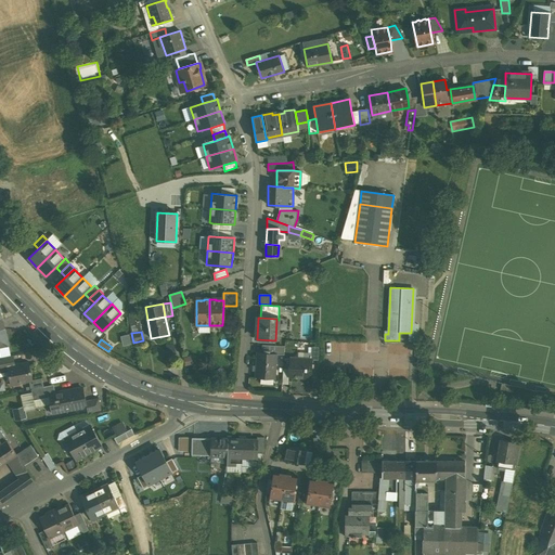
[(284,346),(262,345),(261,353),(276,355),(276,356),(284,356),(284,346)]
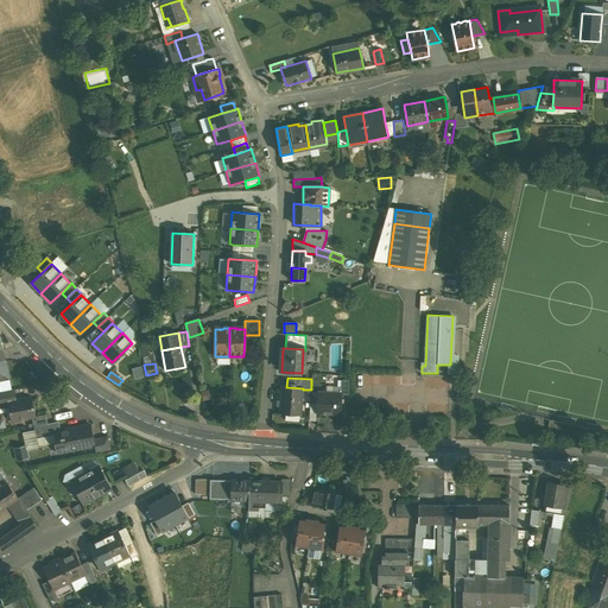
[(286,387),(282,387),(280,415),(301,416),(303,390),(303,388),(286,387)]
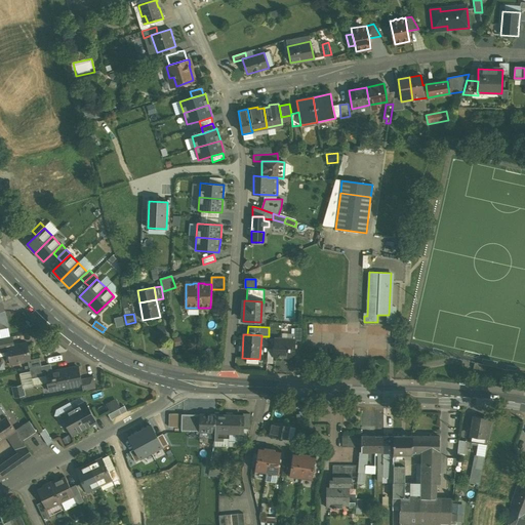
[(11,337),(0,338),(0,350),(6,349),(6,347),(13,346),(11,337)]
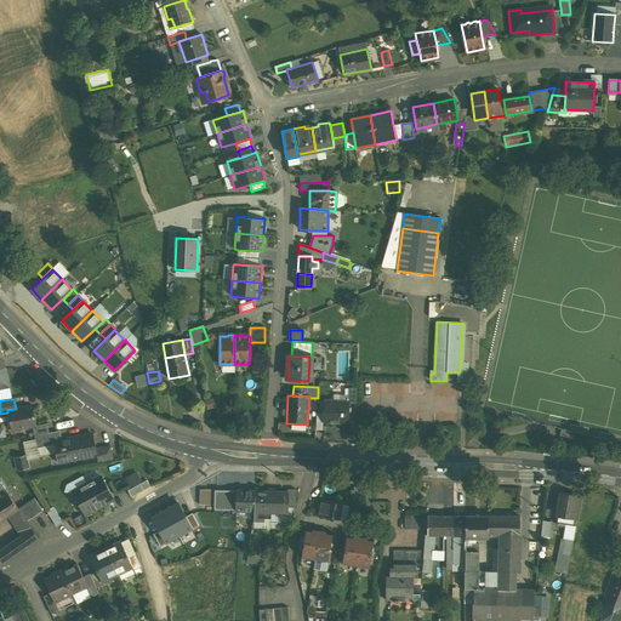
[(348,402),(324,400),(324,414),(323,421),(348,422),(349,403),(349,402),(348,402)]
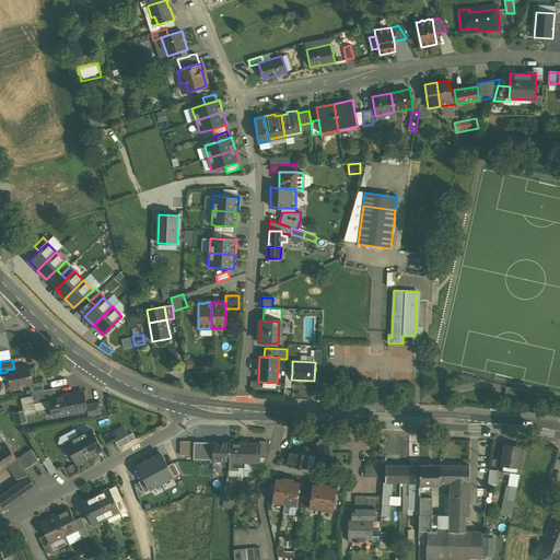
[(14,369),(7,370),(7,372),(10,388),(30,384),(33,384),(30,365),(14,369)]
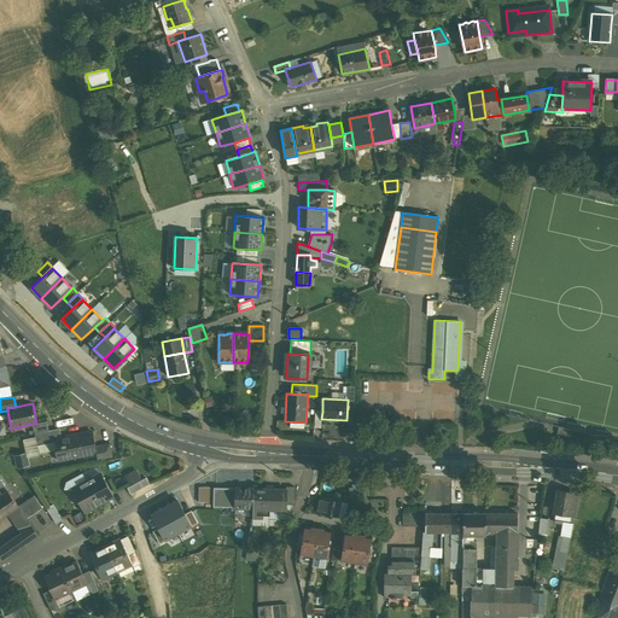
[(36,424),(33,424),(34,433),(48,431),(46,421),(36,424)]
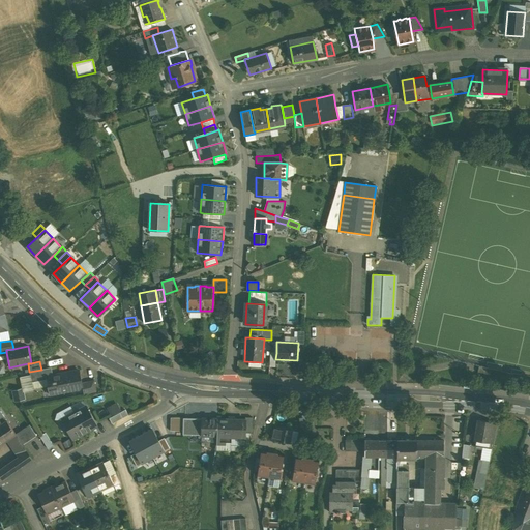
[(51,367),(41,370),(43,378),(46,378),(46,377),(53,376),(51,367)]
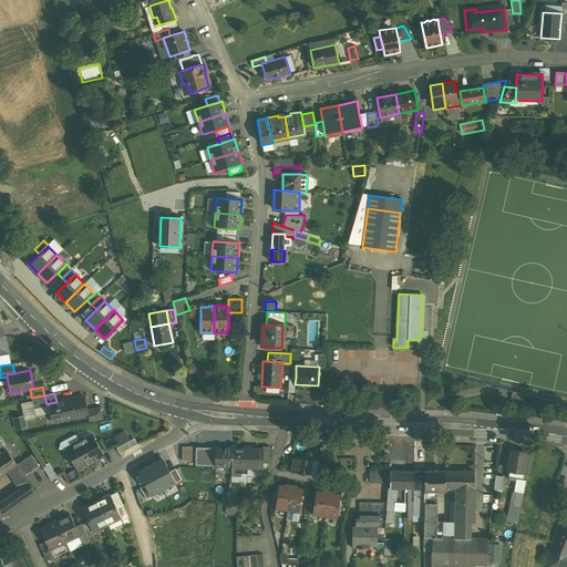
[(44,395),(31,398),(33,408),(47,404),(44,395)]
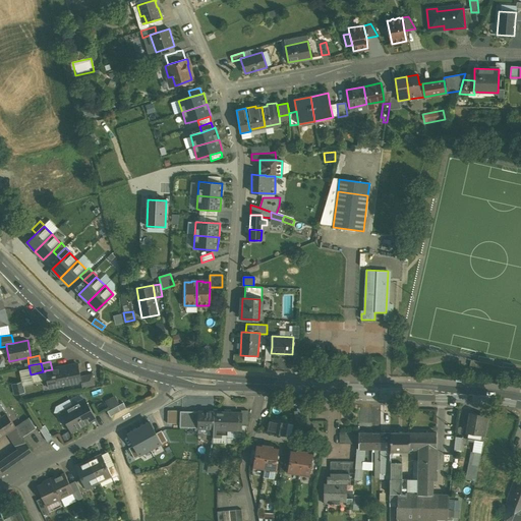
[(77,364),(65,366),(68,384),(81,382),(77,364)]
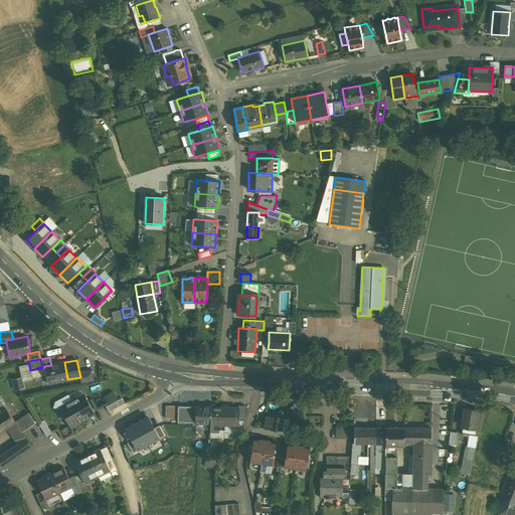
[(51,365),(44,366),(44,367),(48,383),(67,379),(64,362),(51,365)]
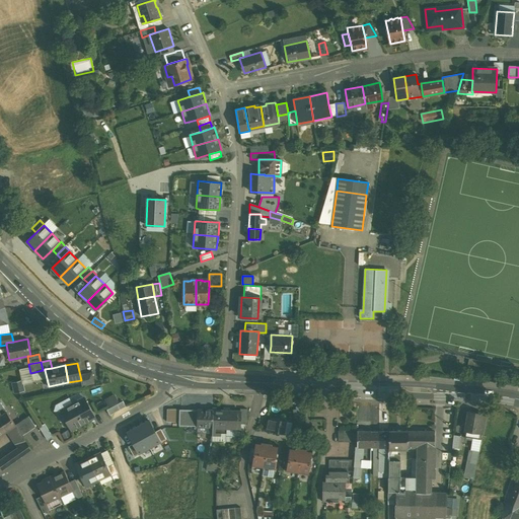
[(24,379),(13,382),(15,393),(26,390),(24,379)]
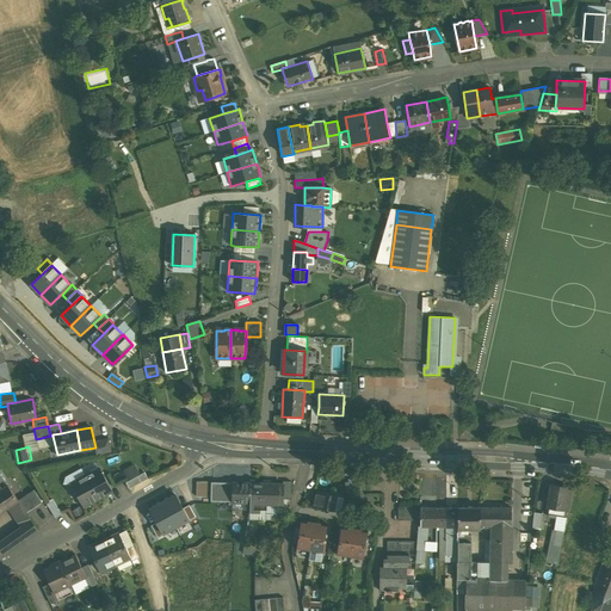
[(82,469),(67,476),(71,482),(85,476),(82,469)]
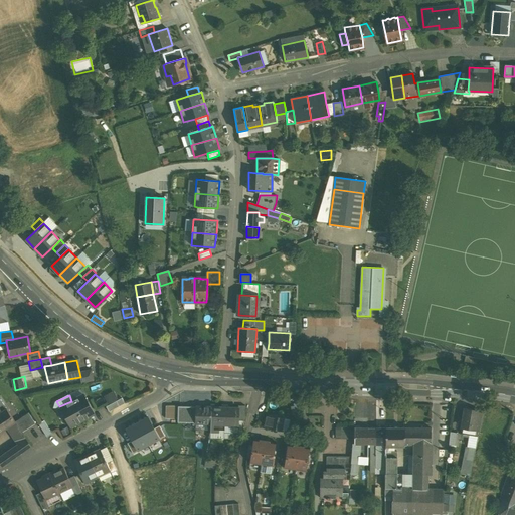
[(94,414),(83,395),(71,401),(82,420),(94,414)]
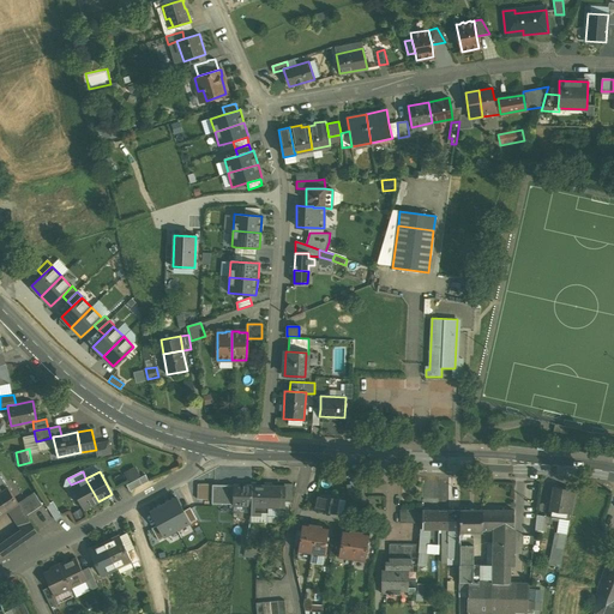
[(145,475),(126,485),(130,492),(149,481),(145,475)]
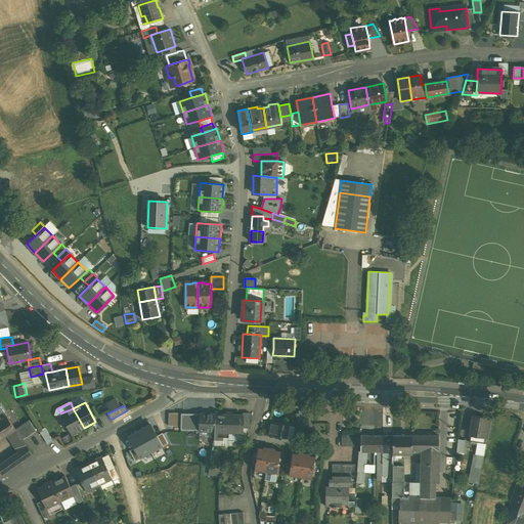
[(73,408),(61,415),(66,423),(64,424),(68,431),(70,430),(73,434),(84,428),(73,408)]
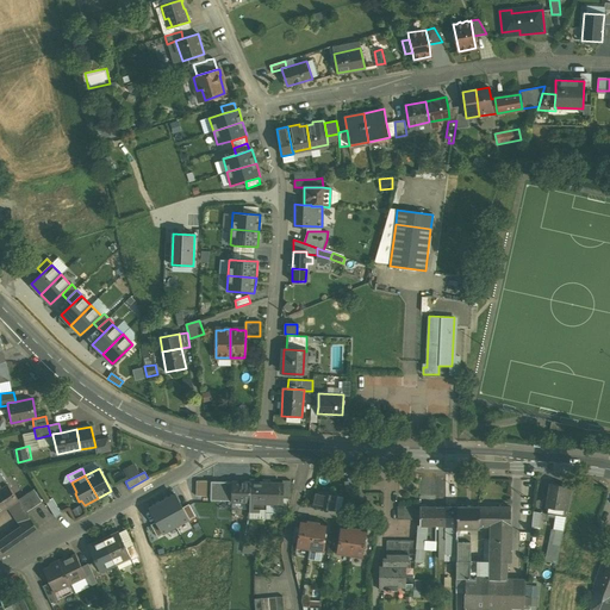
[(282,484),(272,483),(272,481),(269,479),(263,479),(261,481),(261,483),(250,483),(249,500),(249,510),(249,511),(260,511),(260,503),(273,504),(274,505),(282,506),(282,498),(284,484),(282,484)]
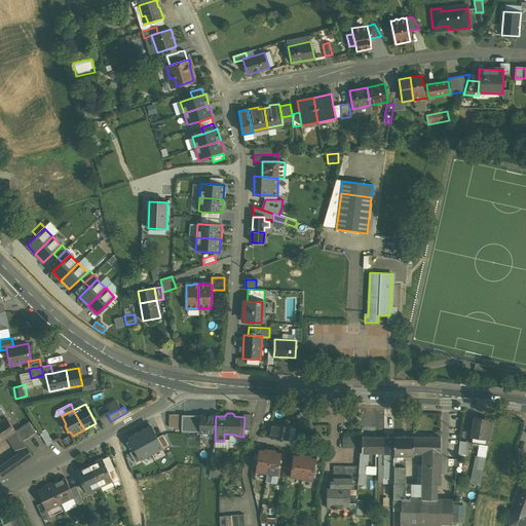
[(181,415),(170,415),(168,427),(171,427),(181,427),(181,415)]
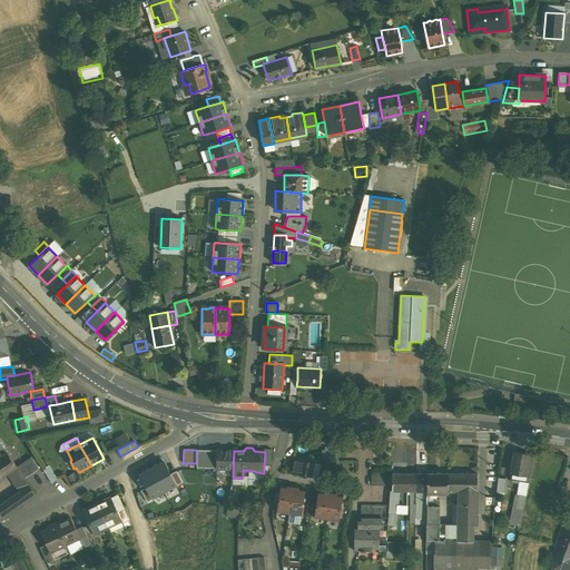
[(216,450),(197,450),(196,463),(196,468),(216,468),(216,451),(216,450)]
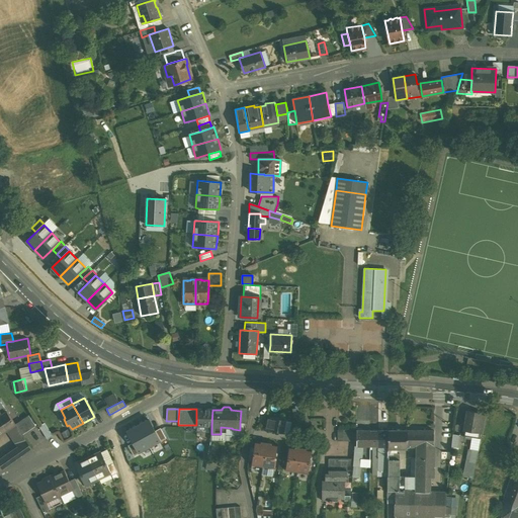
[(212,410),(196,410),(196,425),(211,425),(212,410)]
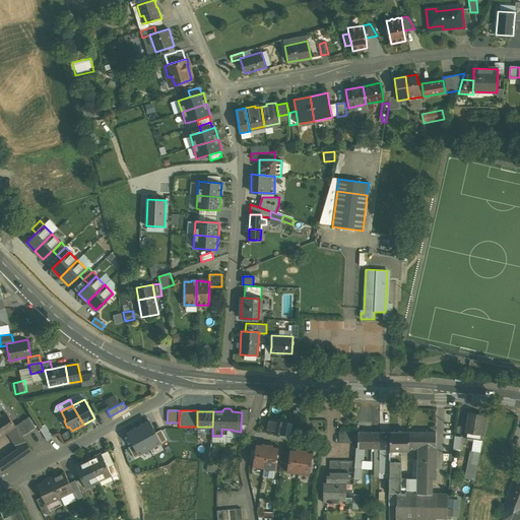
[(7,413),(2,416),(0,412),(0,436),(9,430),(15,426),(7,413)]
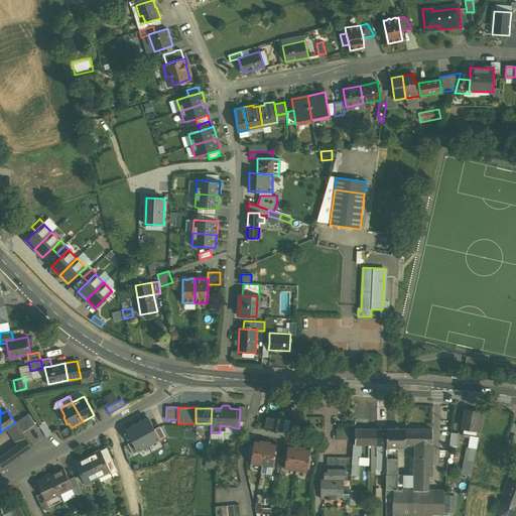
[(482,412),(467,409),(463,434),(478,437),(482,412)]
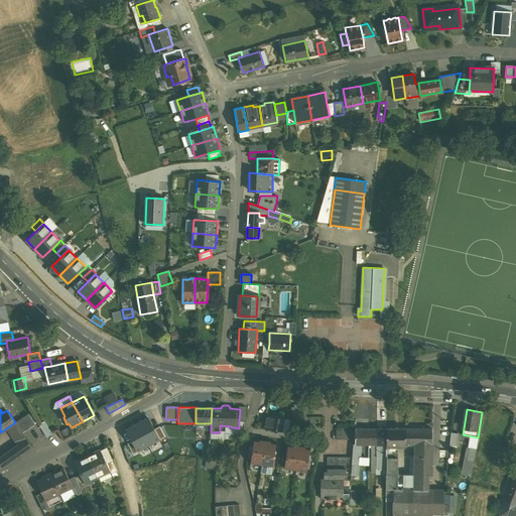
[(28,414),(21,418),(28,429),(35,424),(28,414)]
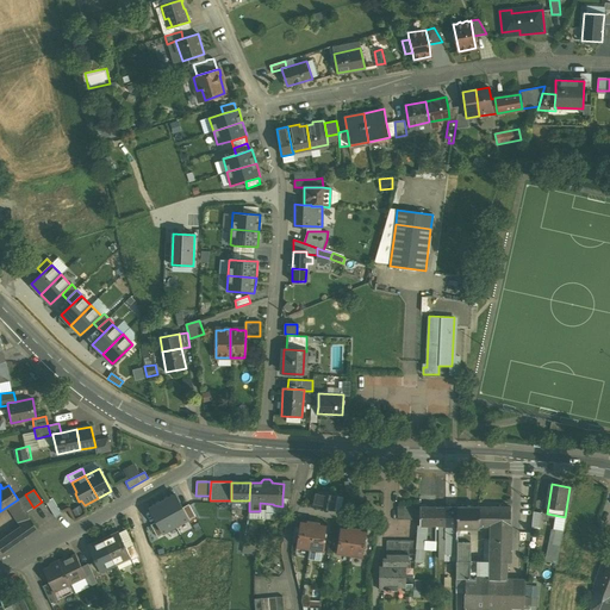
[(335,495),(312,491),(311,497),(315,497),(313,505),(332,509),(335,495)]
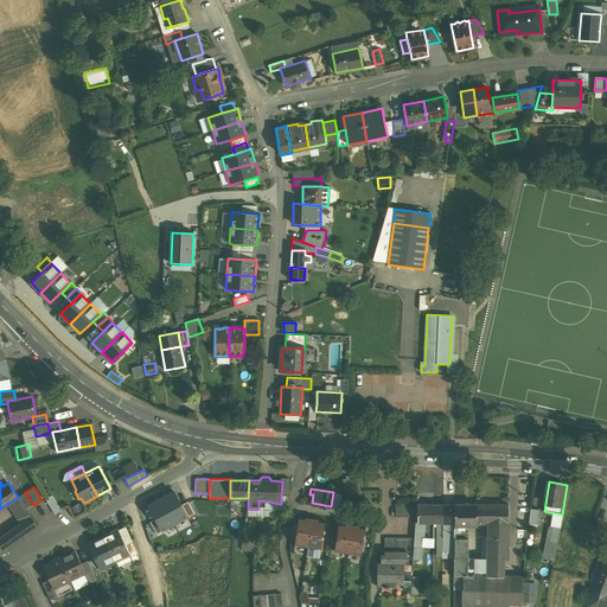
[(161,498),(174,524),(187,517),(181,505),(174,492),(161,498)]
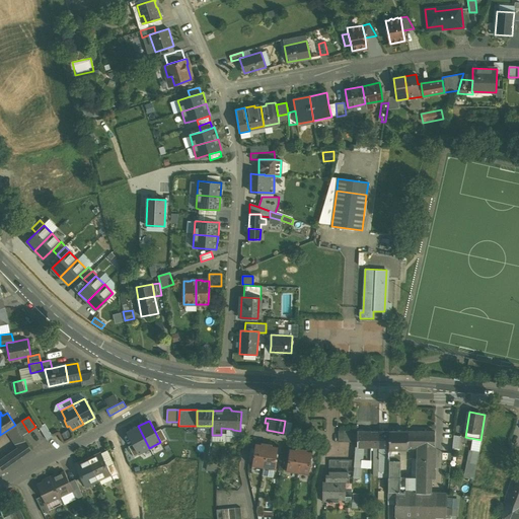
[(53,437),(45,424),(40,427),(47,440),(53,437)]
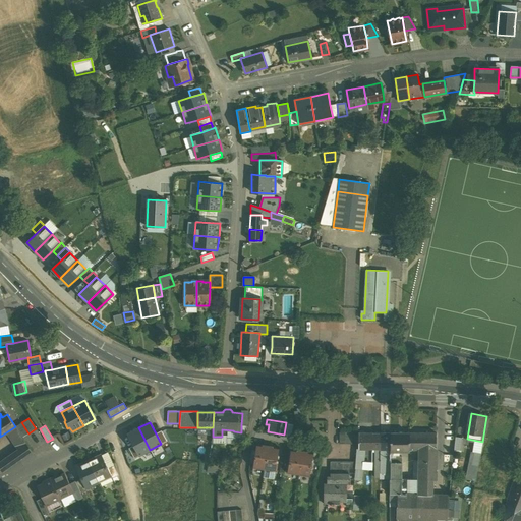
[(32,451),(15,426),(9,430),(17,443),(19,442),(22,447),(27,454),(32,451)]
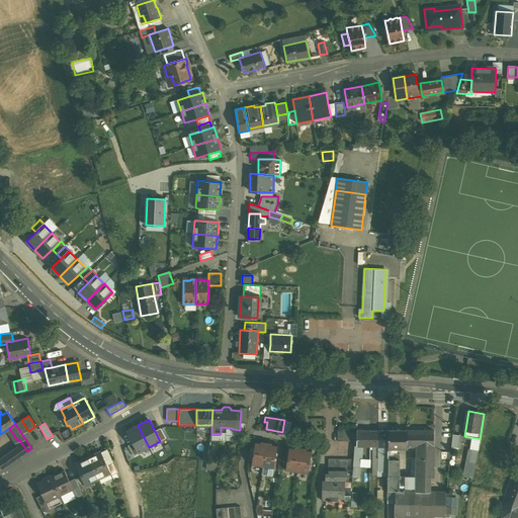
[(133,443),(139,452),(149,447),(138,425),(126,431),(133,443)]
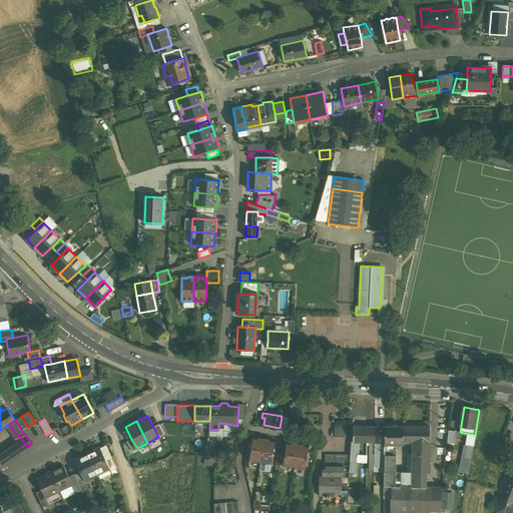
[(153,427),(158,437),(159,437),(164,435),(158,424),(153,427)]
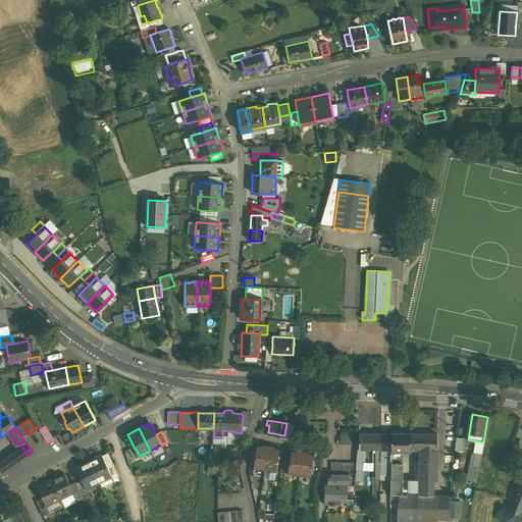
[(373,433),(359,433),(359,450),(373,450),(373,433)]
